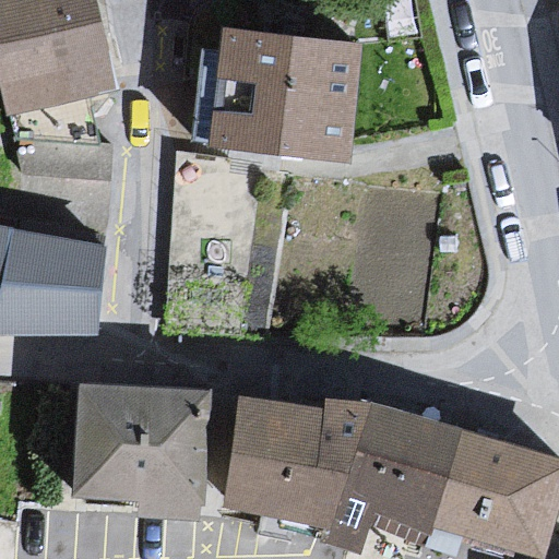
[(90,0),(0,0),(0,47),(11,98),(86,82),(107,76),(90,0)]
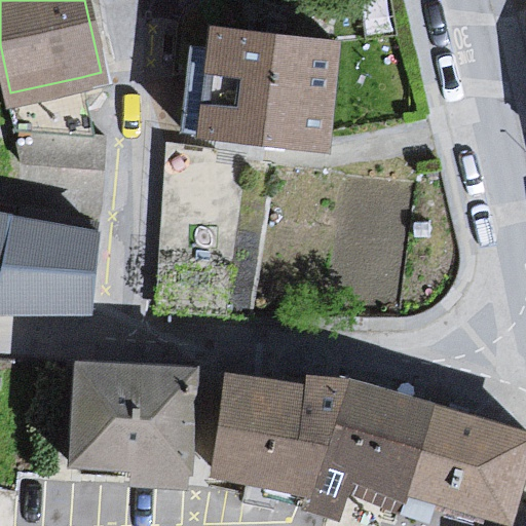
[(338,39),(208,23),(196,137),(331,151),(338,39)]
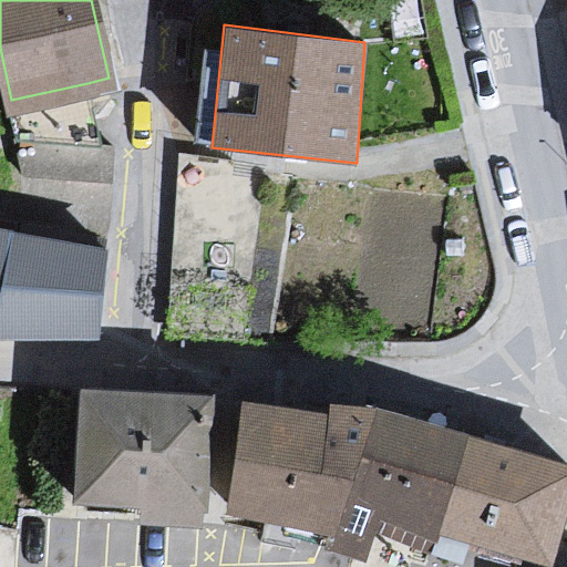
[(88,83),(11,100),(23,169),(109,179),(111,144),(99,143),(88,83)]
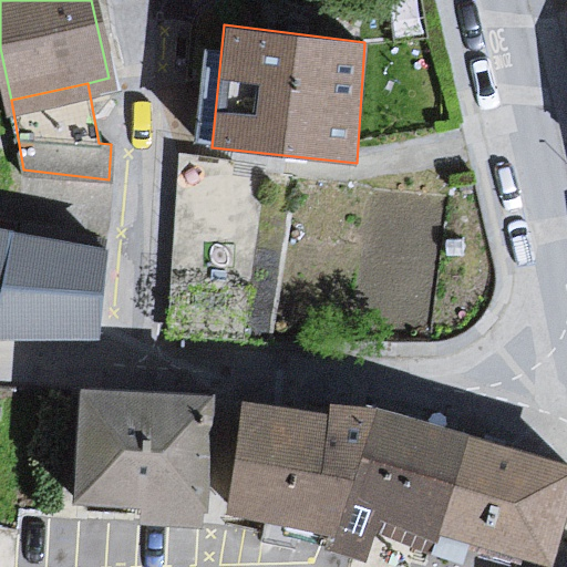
[(100,241),(0,224),(0,327),(93,332),(100,241)]
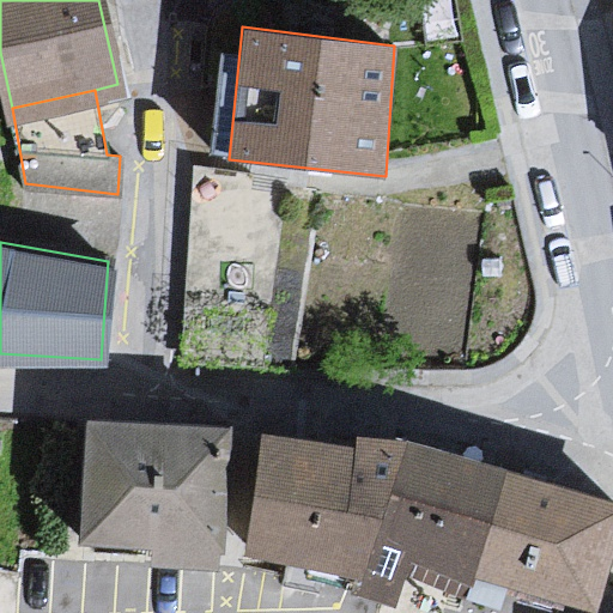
[(219,429),(87,422),(82,536),(213,544),(219,429)]
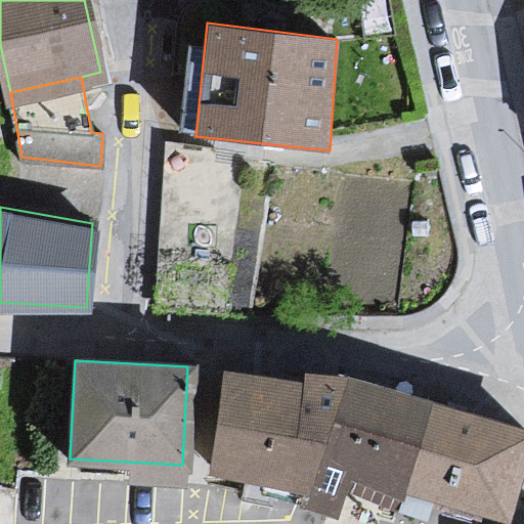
[(302,379),(223,366),(208,468),(311,490),(306,507),(336,517),(346,488),(398,510),(407,491),(508,518),(523,463),(523,428),(344,374),(303,369),(302,379)]
